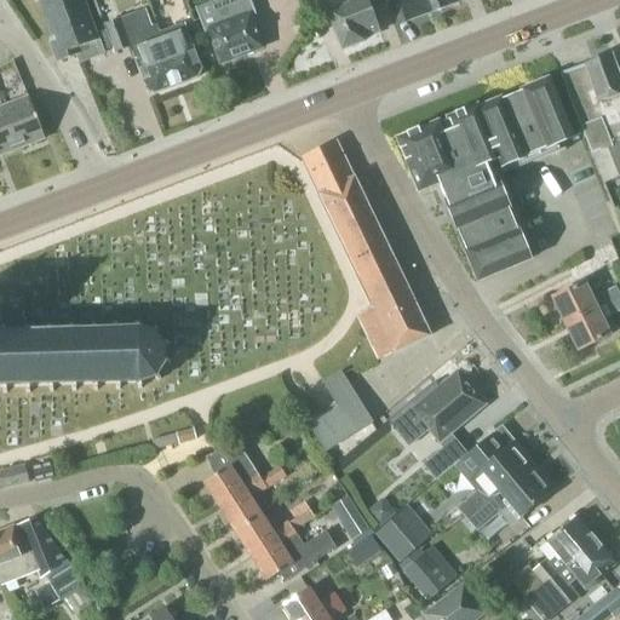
[(81,0),(34,0),(36,6),(41,4),(53,38),(50,39),(58,62),(78,55),(80,63),(104,53),(98,40),(97,40),(81,0)]
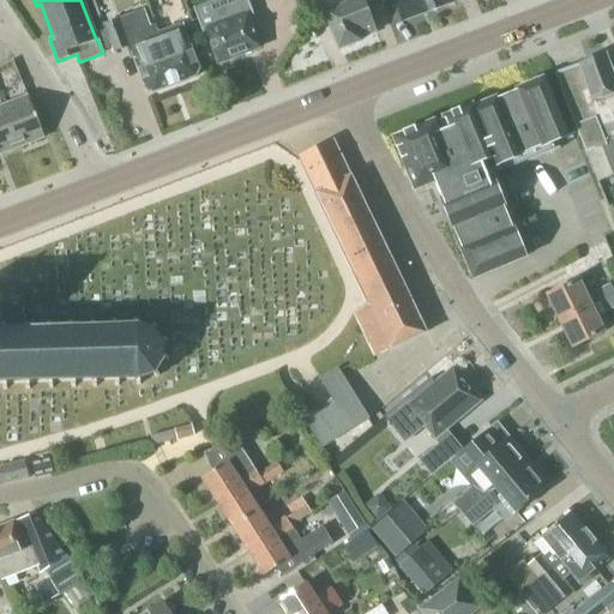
[(259,48),(247,16),(252,14),(253,16),(254,16),(248,0),(226,0),(196,11),(194,7),(193,8),(203,35),(204,34),(204,31),(208,30),(220,62),(259,48)]
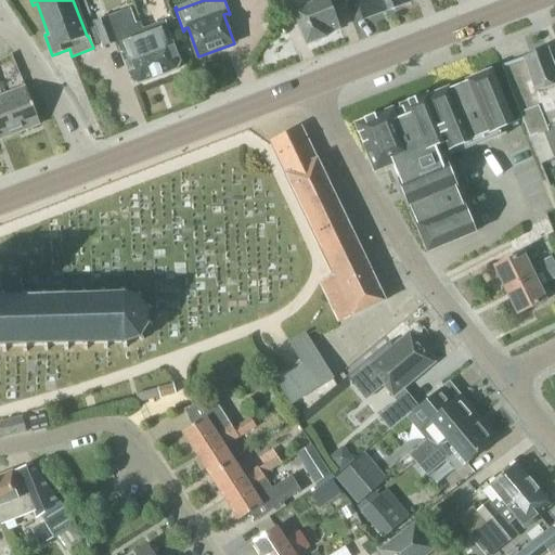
[(311,0),(313,4),(295,12),(306,41),(310,44),(323,39),(337,30),(340,28),(335,14),(333,8),(346,3),(344,0),(311,0)]
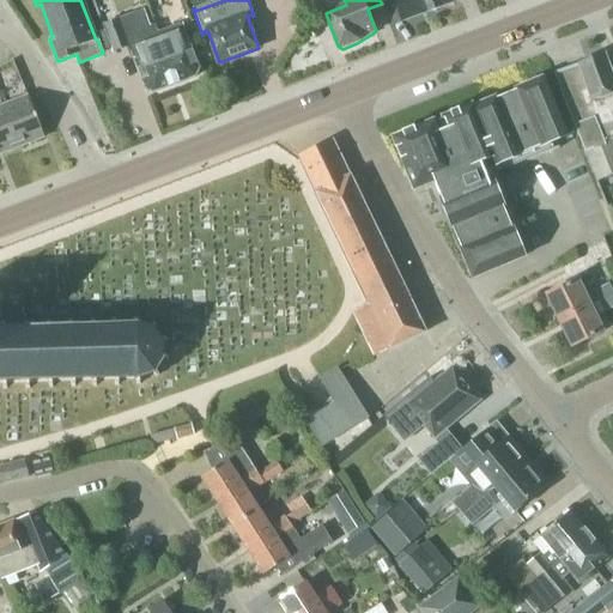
[(394,0),(402,22),(436,10),(432,0),(394,0)]
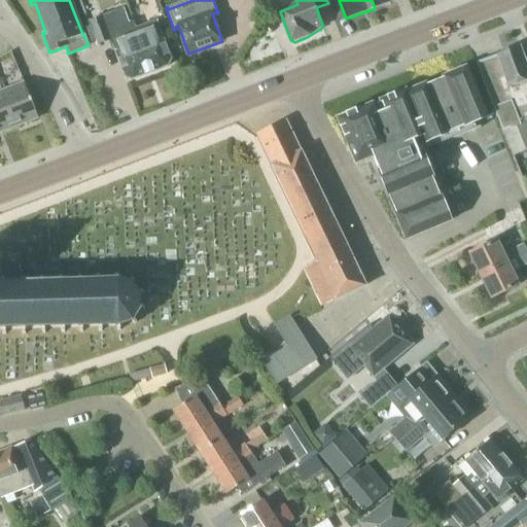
[(372,0),(375,8),(395,1),(395,0),(372,0)]
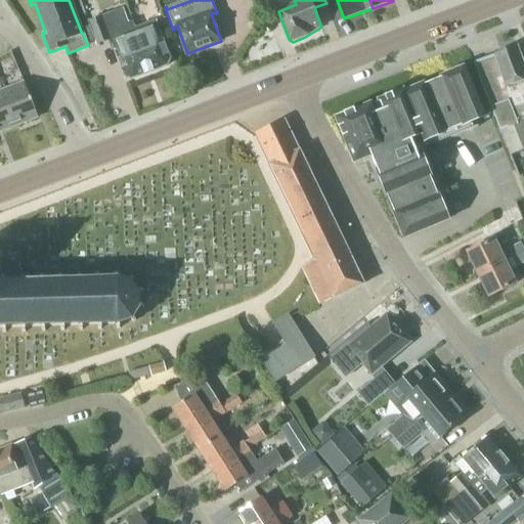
[(329,9),(326,3),(314,7),(316,13),(329,9)]
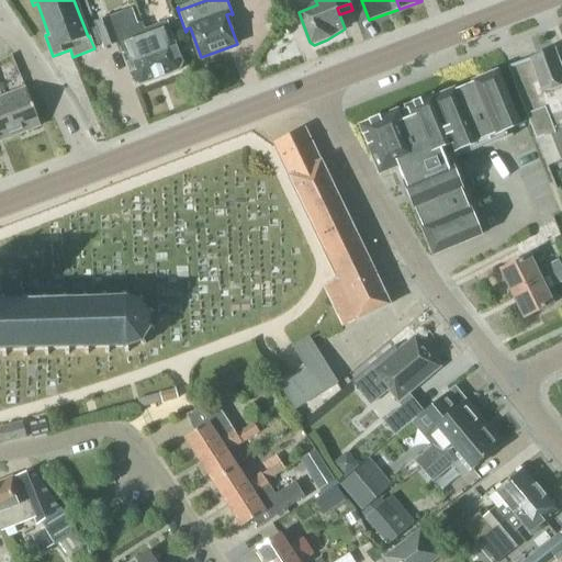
[(131,9),(94,23),(97,27),(103,44),(104,48),(117,43),(133,82),(141,86),(179,71),(182,64),(169,29),(167,21),(157,24),(144,30),(142,23),(137,25),(131,9)]
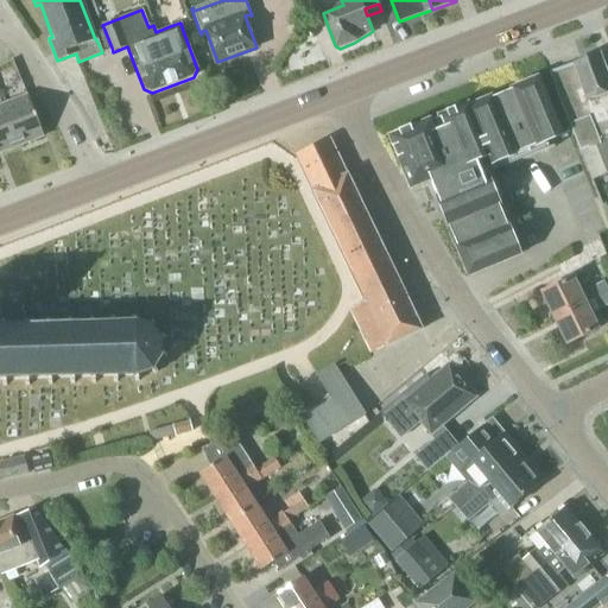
[(607,73),(601,54),(574,64),(574,65),(550,74),(571,127),(572,127),(593,179),(607,173),(607,73)]
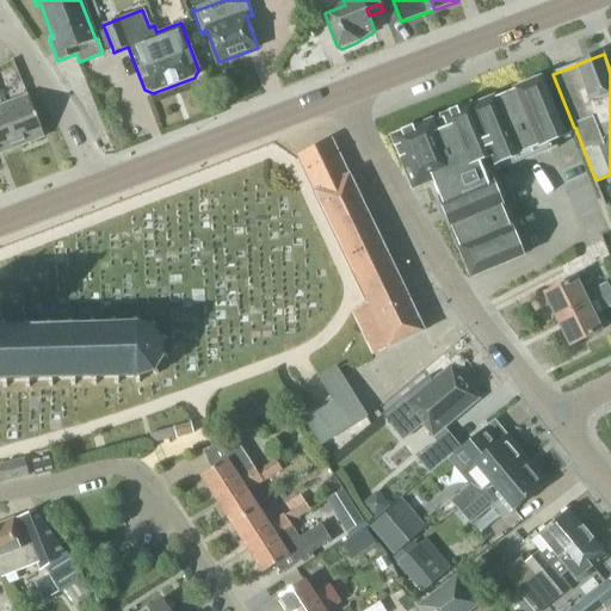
[(563,136),(539,79),(471,107),(470,106),(393,139),(413,189),(432,181),(471,277),(523,255),(489,178),(486,179),(479,161),(488,158),(492,166),(563,136)]
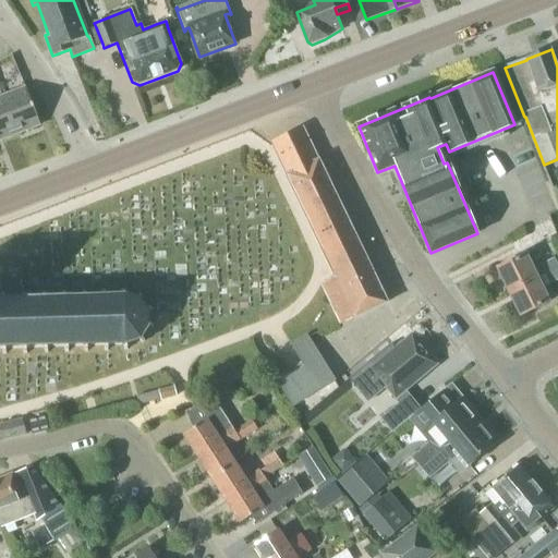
[(2,97),(16,134),(39,124),(25,88),(2,97)]
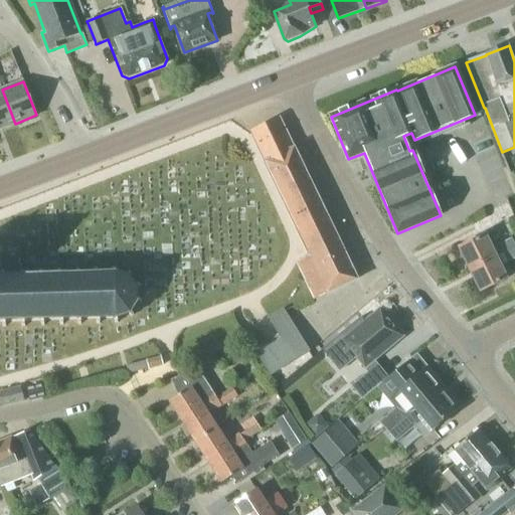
[(0,129),(15,124),(2,90),(0,90),(0,129)]
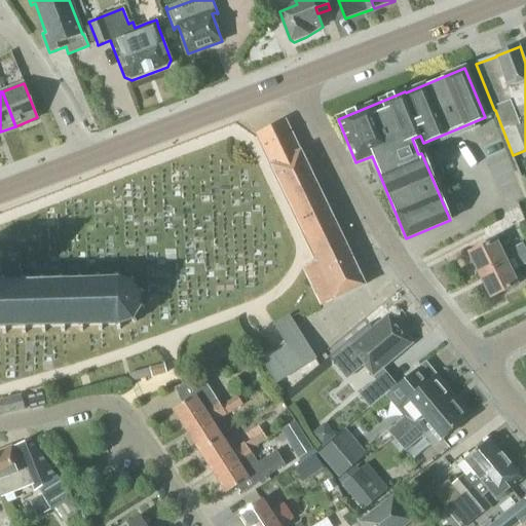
[(301,235),(333,220),(300,151),(286,121),(257,136),(271,165),(270,165),(299,226),(297,226),(301,235)]
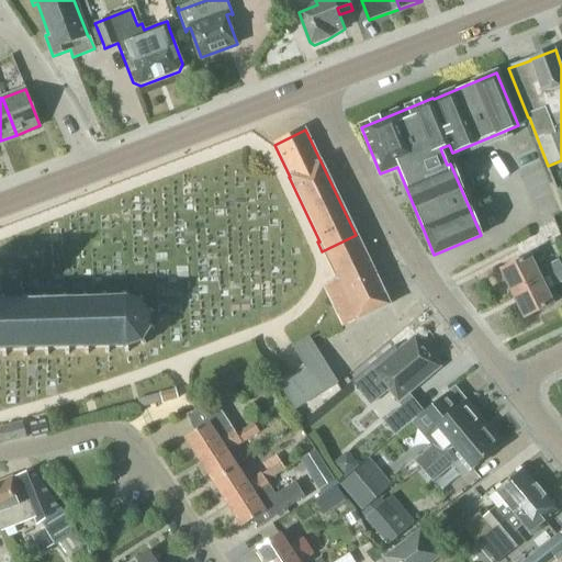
[(561,229),(558,221),(532,233),(540,247),(561,235),(561,229)]
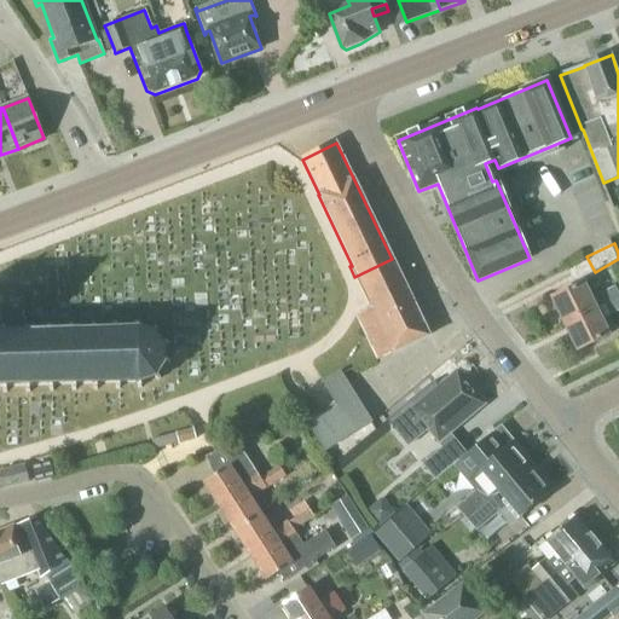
[(406,290),(398,272),(392,260),(393,259),(392,259),(354,277),(362,290),(363,289),(372,308),(362,313),(363,314),(353,319),(358,330),(363,329),(377,358),(382,356),(383,358),(429,336),(414,305),(417,302),(411,288),(406,290)]
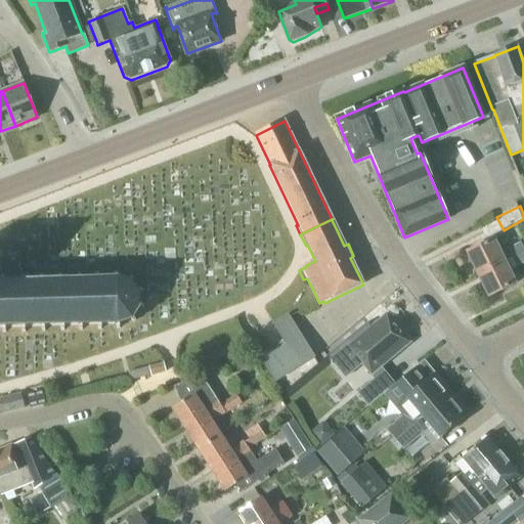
[(505,261),(494,239),(467,253),(478,274),(505,261)]
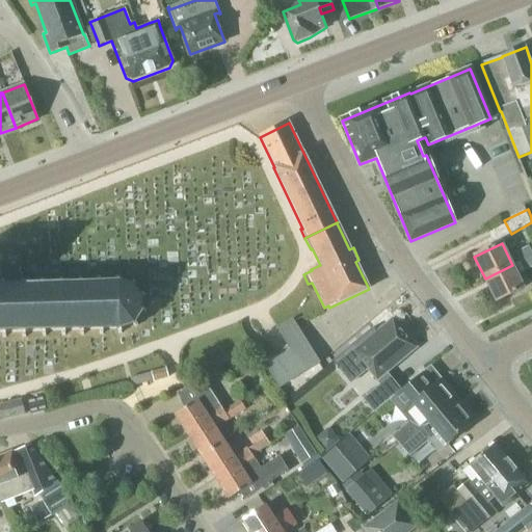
[(529,247),(515,255),(520,262),(531,256),(531,255),(529,247)]
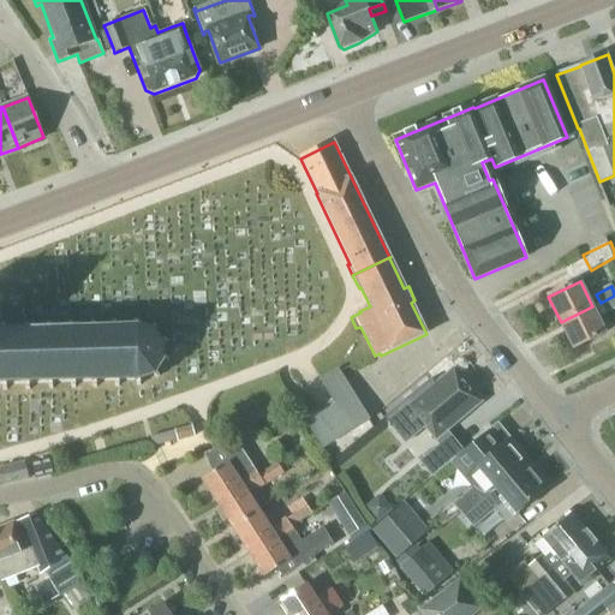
[(597,316),(614,308),(614,293),(614,294),(614,296),(601,303),(592,306),(561,322),(573,348),(605,333),(597,316)]
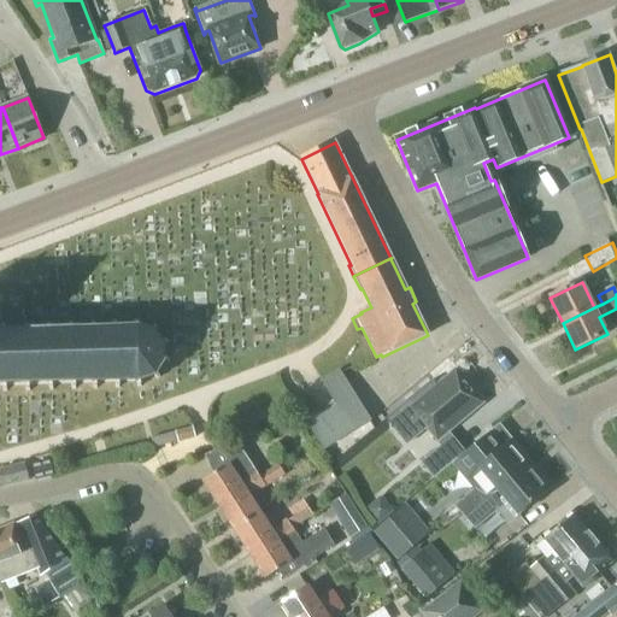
[(0,392),(137,387),(158,378),(165,364),(165,351),(154,328),(150,325),(137,321),(0,325),(0,392)]
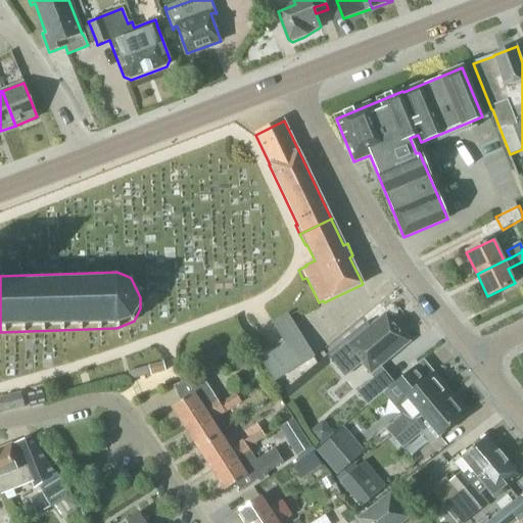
[(272,323),(285,344),(300,335),(289,317),(288,314),(272,323)]
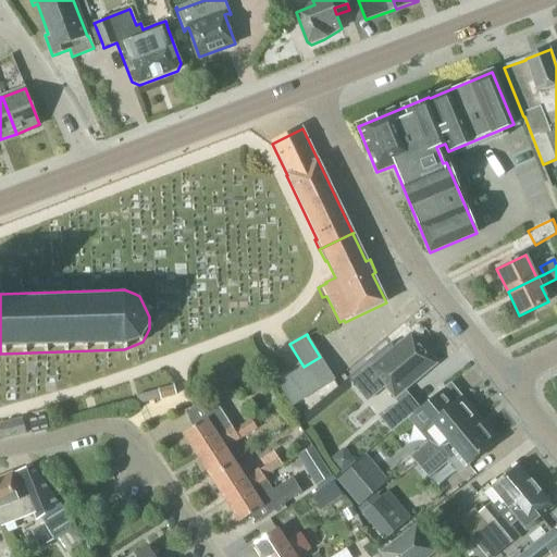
[(421,347),(418,349),(407,337),(351,383),(367,401),(385,386),(395,397),(435,364),(421,347)]
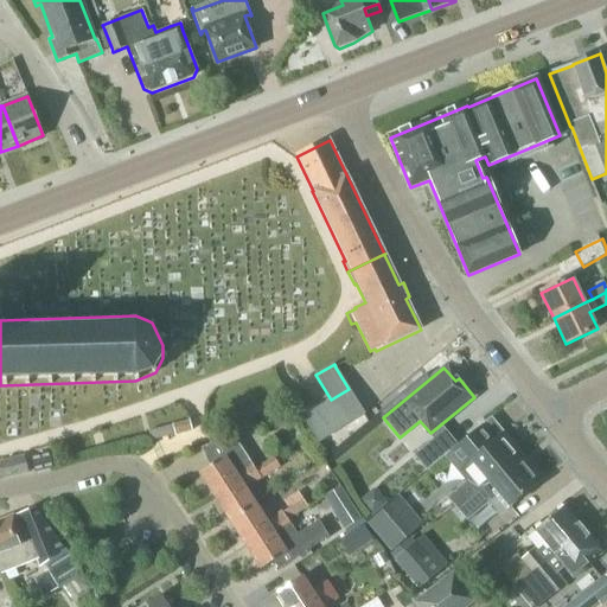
[(349,389),(331,400),(302,417),(319,445),(365,415),(349,389)]
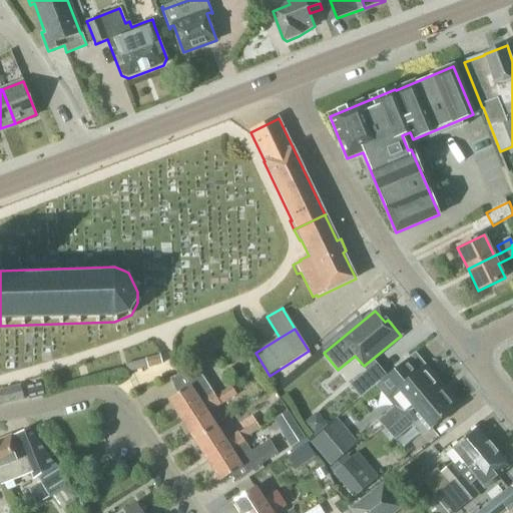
[(128,373),(148,368),(148,369),(162,365),(160,355),(145,359),(146,360),(126,365),(128,373)]
